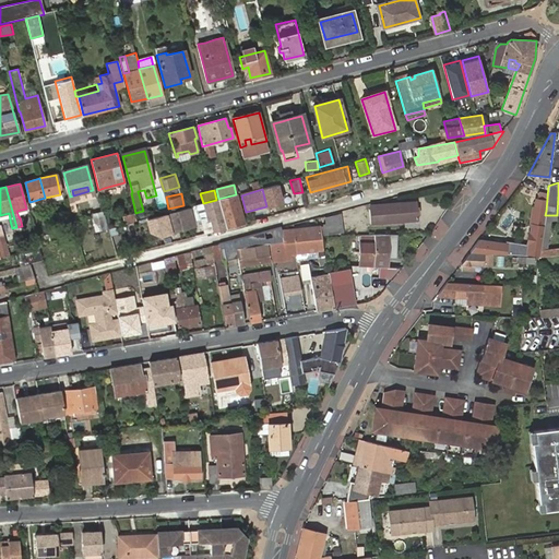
[(211,232),(246,223),(237,194),(236,194),(218,199),(216,200),(203,203),(195,205),(199,218),(207,215),(211,232)]
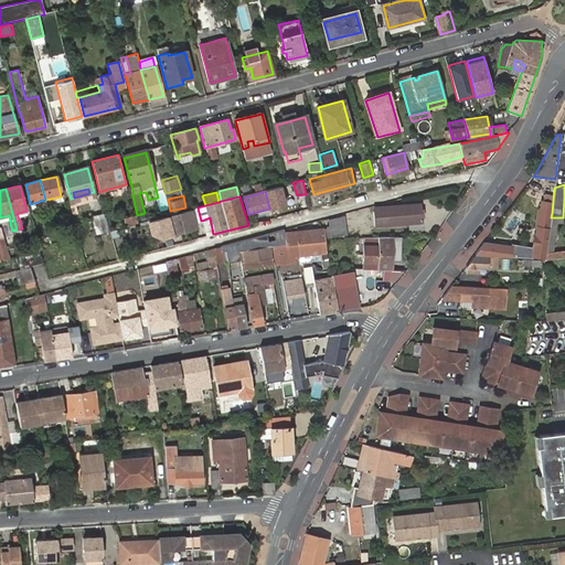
[(423,204),(404,205),(404,210),(375,211),(375,225),(424,224),(423,204)]
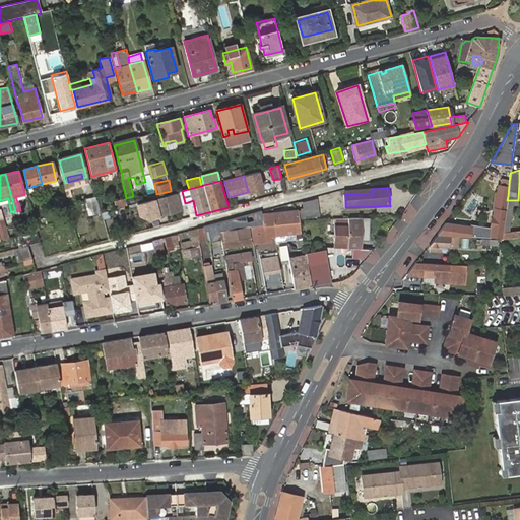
[(180,209),(176,192),(134,203),(139,220),(180,209)]
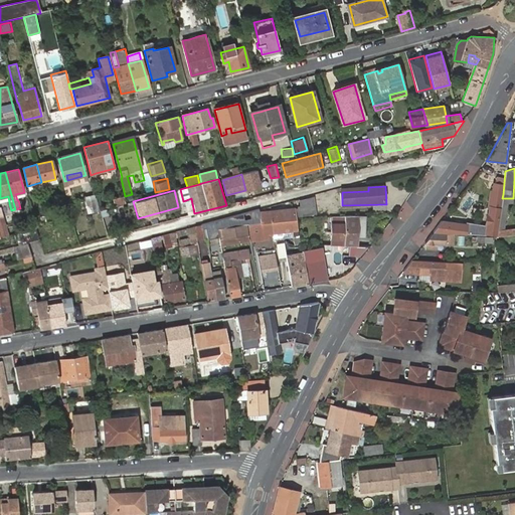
[(83,194),(87,209),(96,206),(93,192),(83,194)]
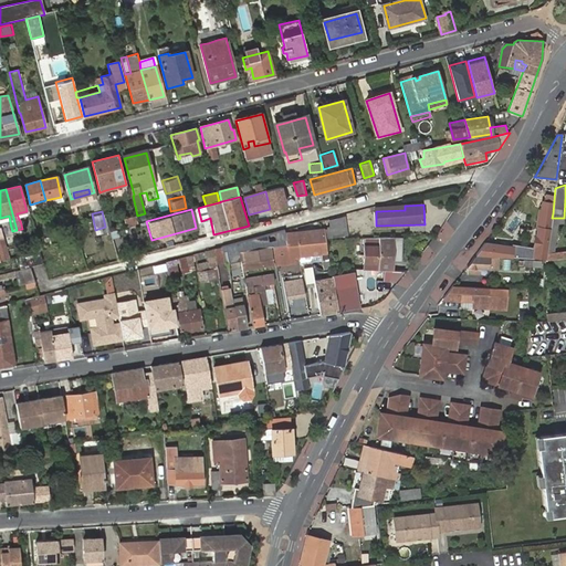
[(536,215),(536,224),(537,223),(549,223),(552,223),(552,222),(552,218),(553,213),(536,215)]
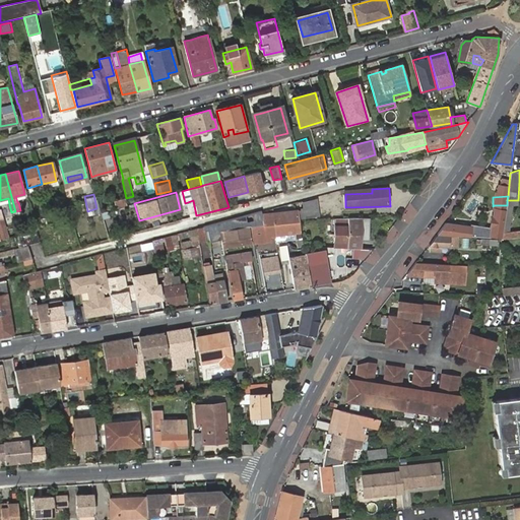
[(115,206),(126,203),(124,197),(114,199),(115,206)]
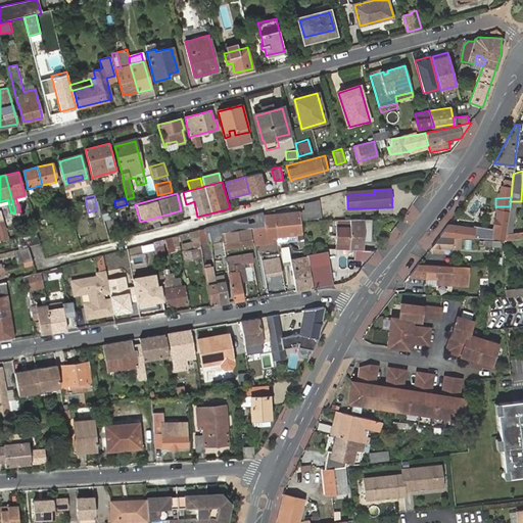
[(0,201),(0,203),(1,208),(9,206),(9,205),(8,199),(0,201)]
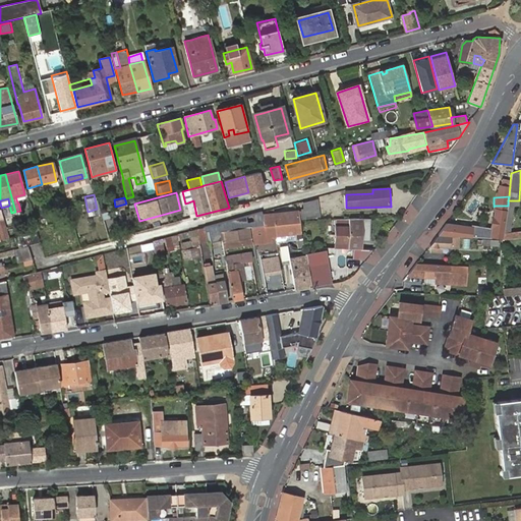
[(305,211),(320,209),(317,198),(303,204),(305,211)]
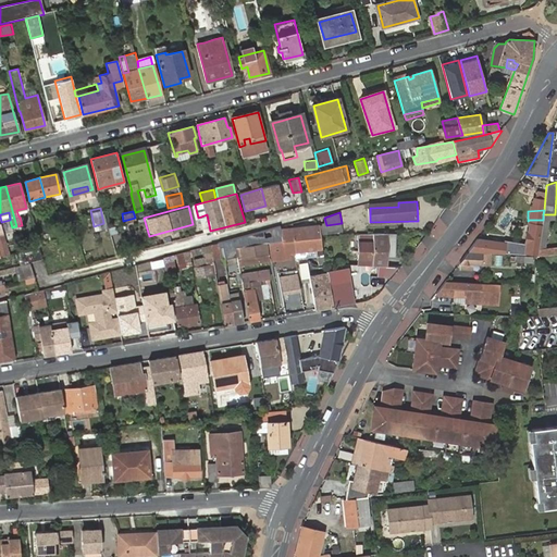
[(207,214),(198,218),(202,233),(210,231),(207,214)]
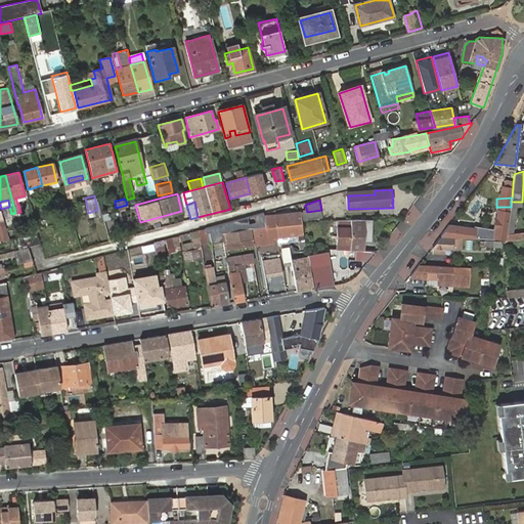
[(509,207),(497,207),(496,218),(495,218),(493,227),(485,227),(485,228),(482,228),(448,224),(440,235),(481,237),(481,238),(487,238),(494,238),(495,236),(505,237),(509,207)]
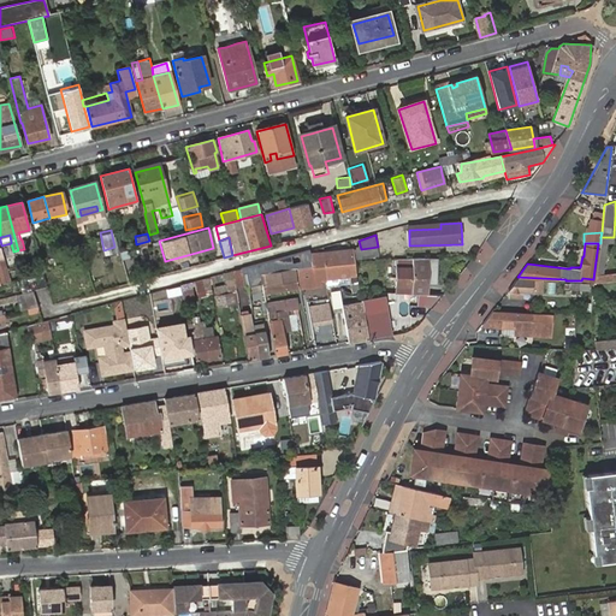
[(361,249),(353,249),(355,260),(378,258),(378,247),(361,249)]
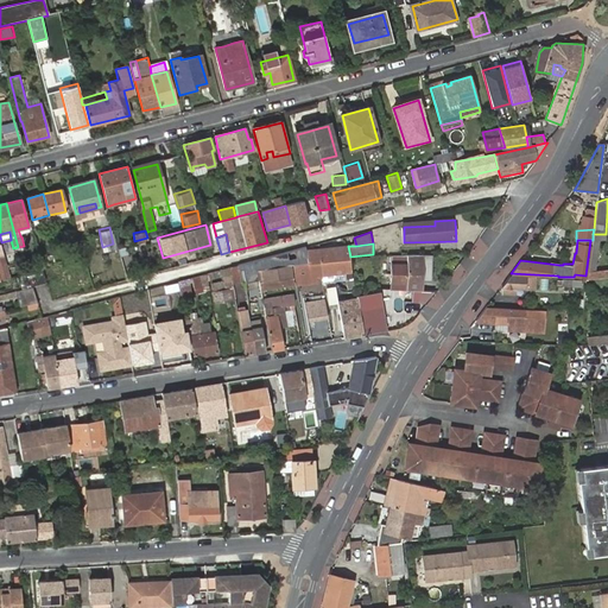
[(350,257),(348,246),(306,251),(309,263),(350,260),(350,259),(350,257)]
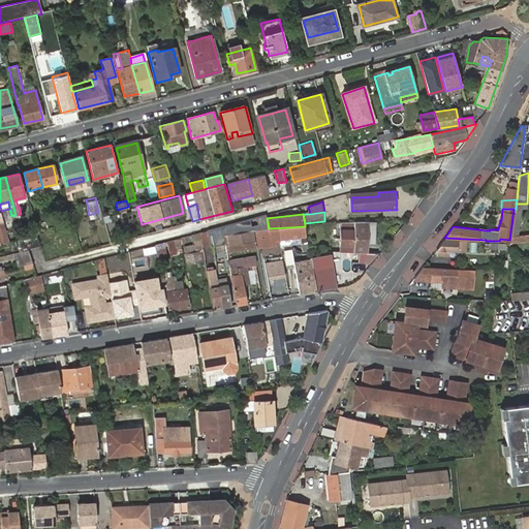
[(203,245),(220,242),(224,234),(253,230),(268,228),(269,228),(267,218),(266,215),(199,231),(203,245)]
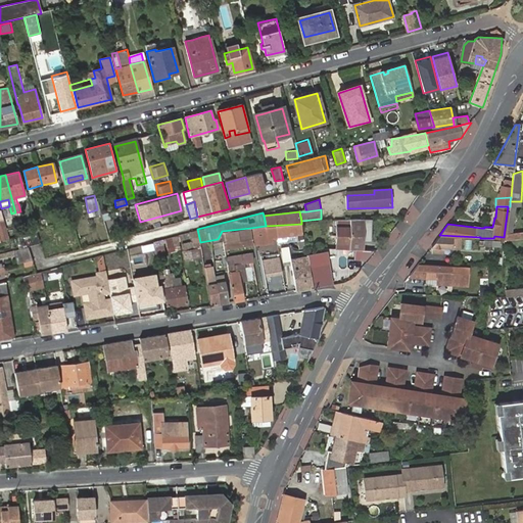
[(362,250),(364,220),(337,221),(336,249),(355,250),(362,250)]
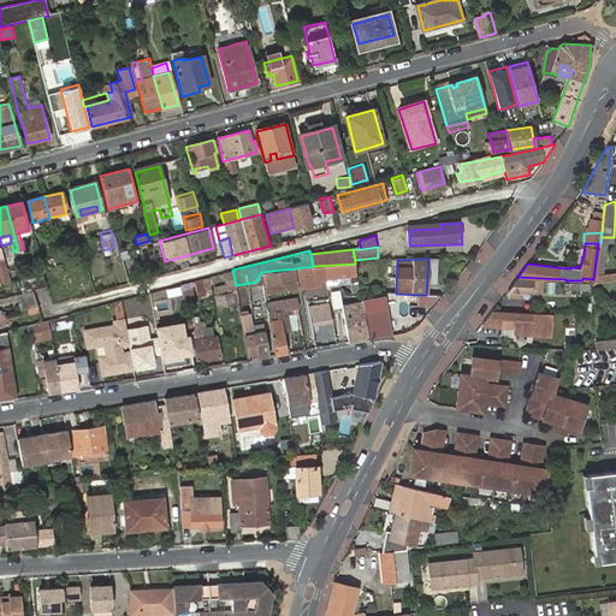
[(0,260),(0,273),(4,283),(18,278),(15,267),(9,268),(7,260),(6,260),(3,260),(0,260)]
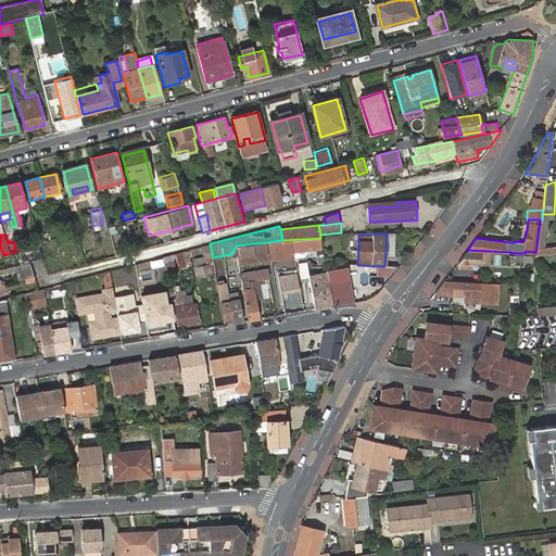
[(282,240),(281,240),(283,258),(291,257),(291,252),(307,251),(307,256),(324,254),(320,238),(282,240)]
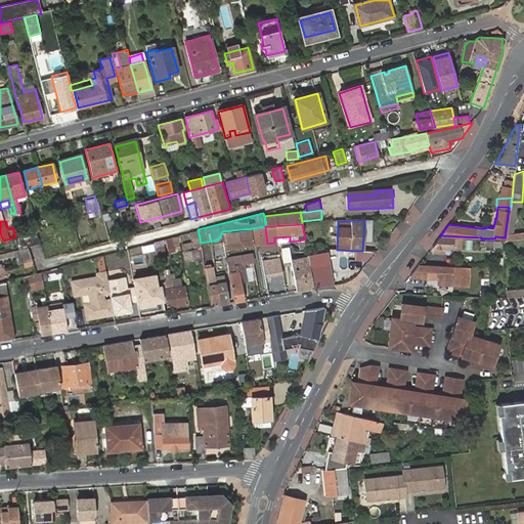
[(227,242),(253,238),(251,228),(225,232),(227,242)]
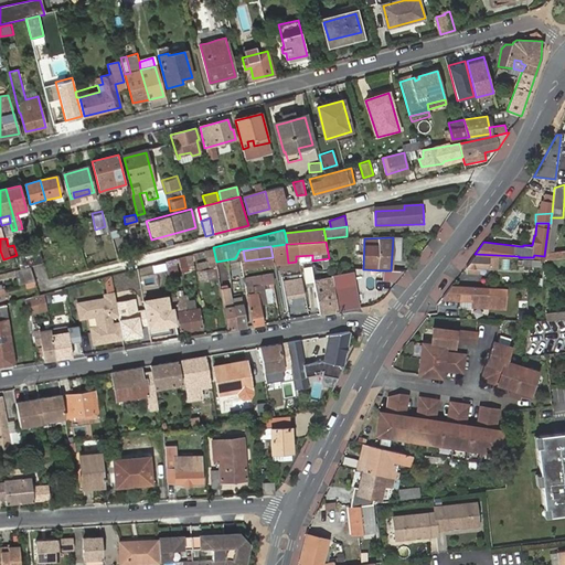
[(216,262),(213,247),(193,254),(194,262),(208,258),(208,262),(198,263),(201,280),(219,277),(216,262)]
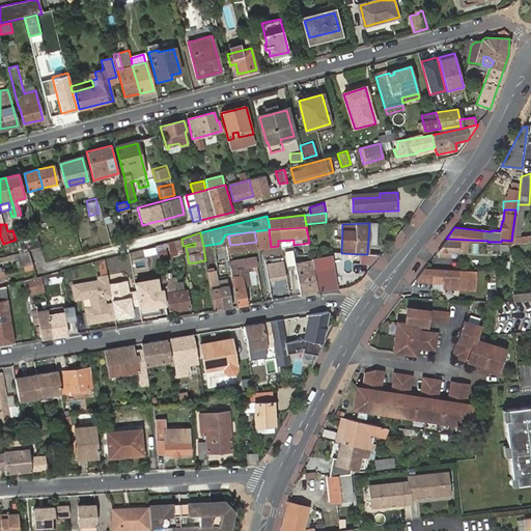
[(22,239),(27,250),(40,247),(37,234),(22,239)]
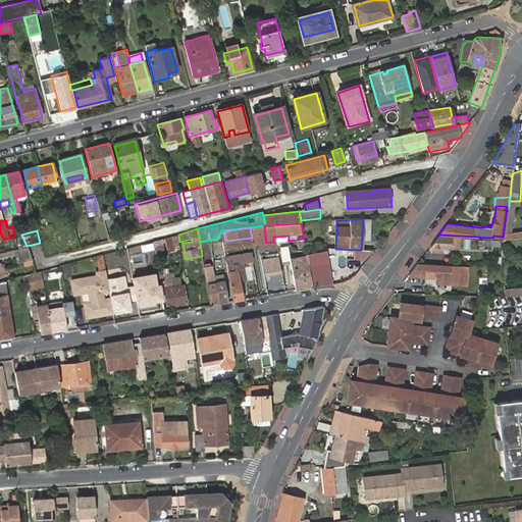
[(521,231),(505,233),(504,240),(521,237),(521,231)]
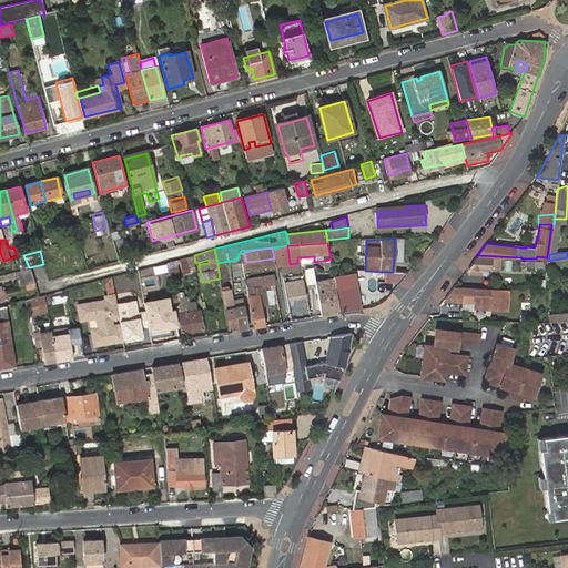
[(175,260),(176,265),(180,264),(182,274),(192,272),(190,266),(189,256),(175,260)]
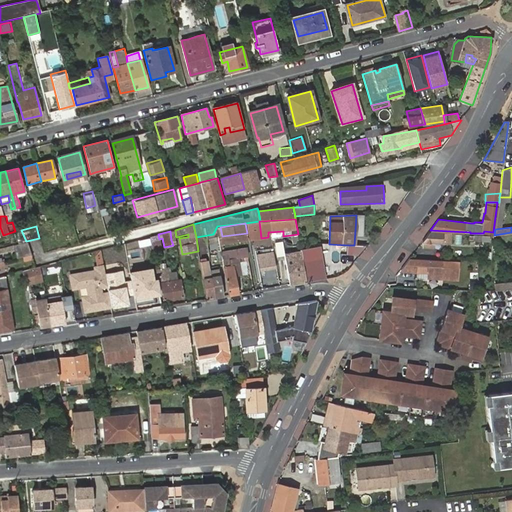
[(247,233),(222,236),(223,244),(248,240),(247,233)]
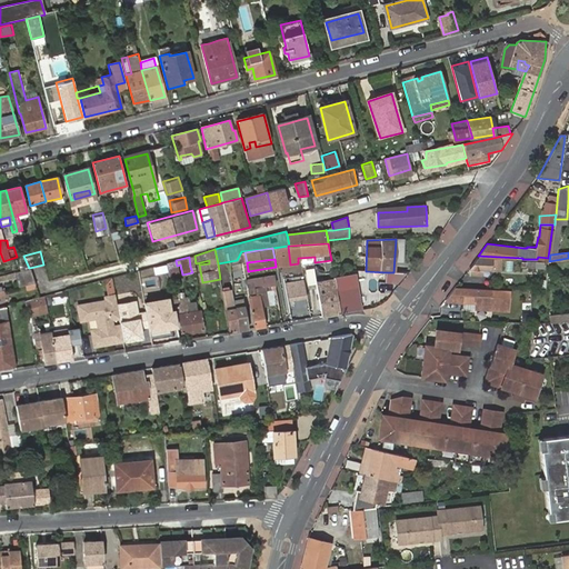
[(476,259),(468,268),(470,268),(470,272),(483,272),(483,269),(501,270),(501,260),(476,259)]
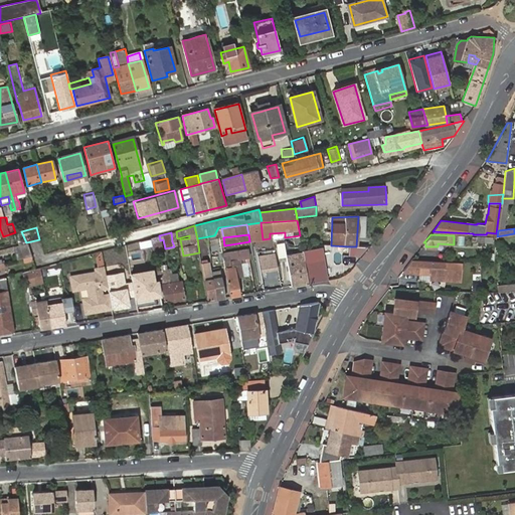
[(160,240),(159,235),(151,237),(153,249),(161,248),(160,240)]
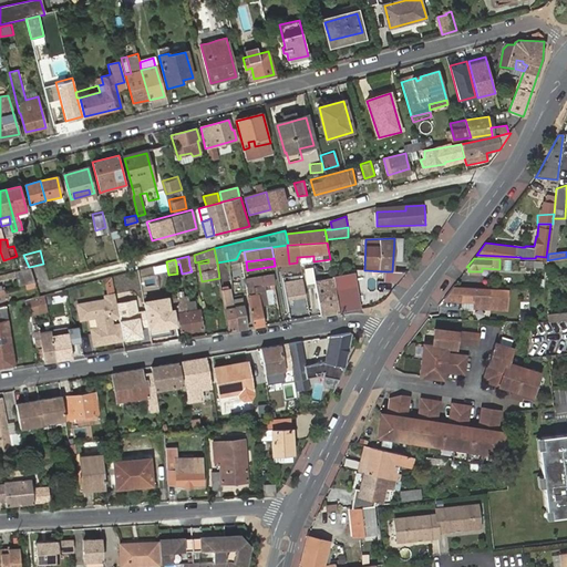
[(19,286),(34,281),(29,267),(14,270),(19,286)]
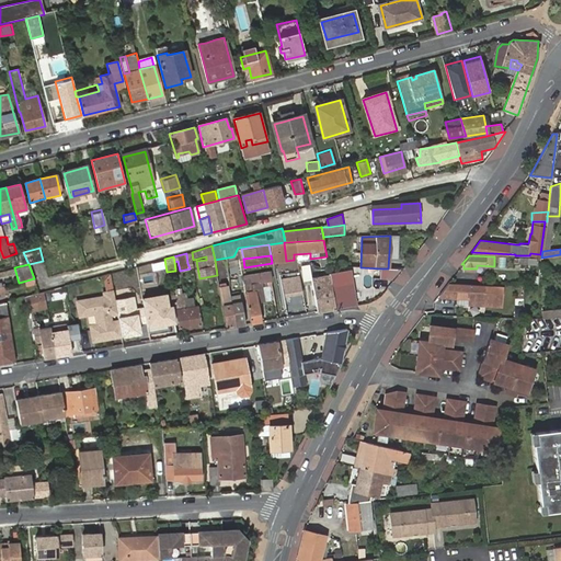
[(350,267),(329,266),(330,277),(335,309),(356,306),(350,267)]
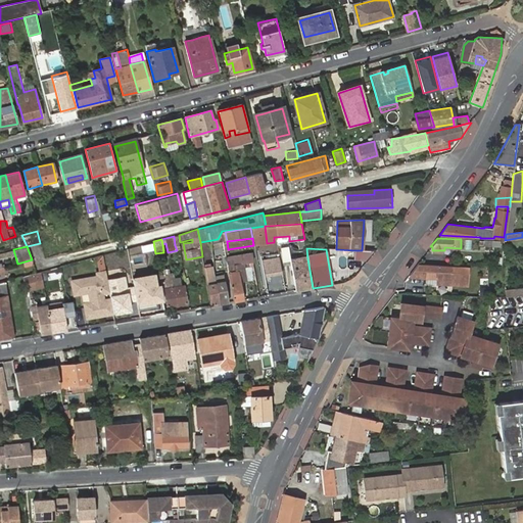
[(366,262),(375,251),(362,250),(355,250),(355,262),(366,262)]
